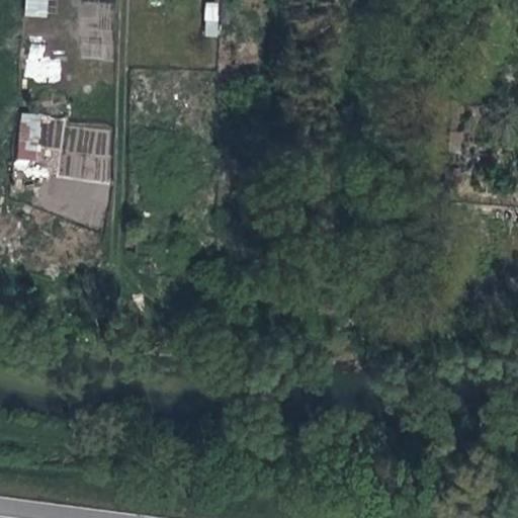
[(24,0),(23,16),(47,18),(48,0),(24,0)]
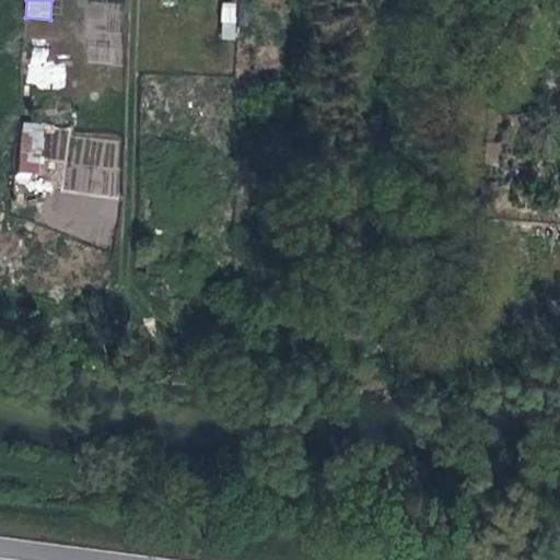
[(221,2),(220,38),(235,39),(236,2),(221,2)]
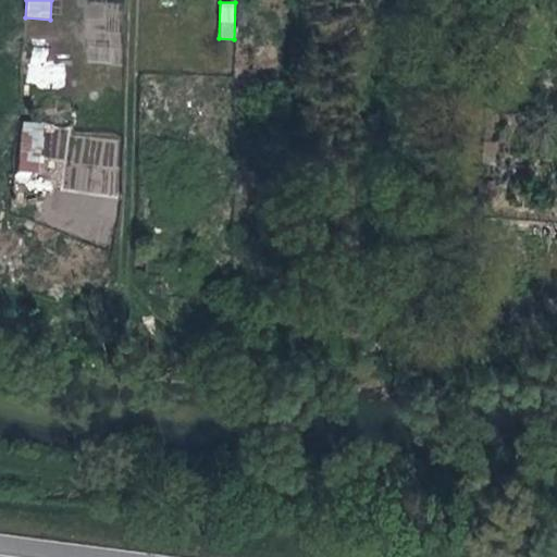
[(45,143),(44,122),(20,123),(21,172),(44,171),(42,159),(63,158),(62,143),(45,143)]
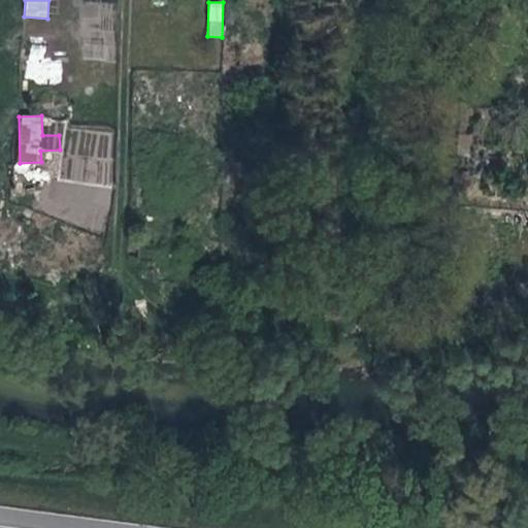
[(84,175),(111,173),(109,140),(81,142),(84,175)]
